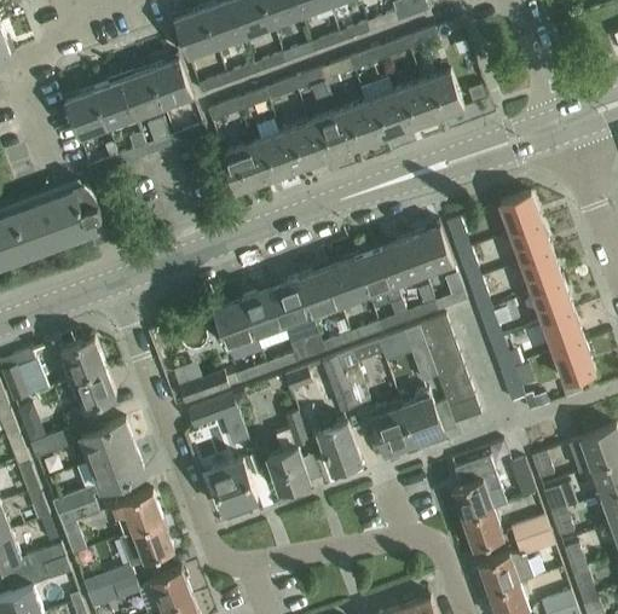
[(215,47),(243,36),(230,0),(221,0),(201,7),(215,47)]
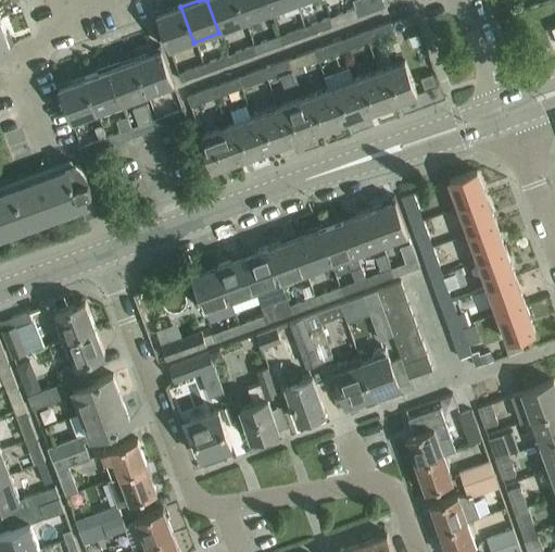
[(206,0),(218,33),(243,24),(235,0),(206,0)]
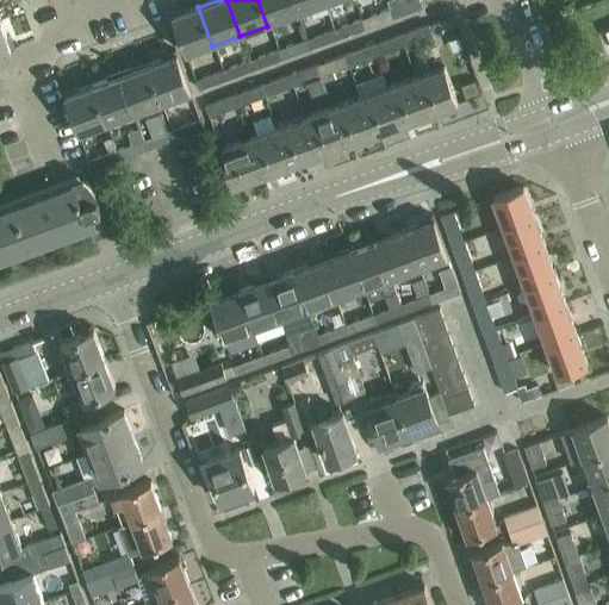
[(258,0),(267,26),(296,16),(289,0),(258,0)]
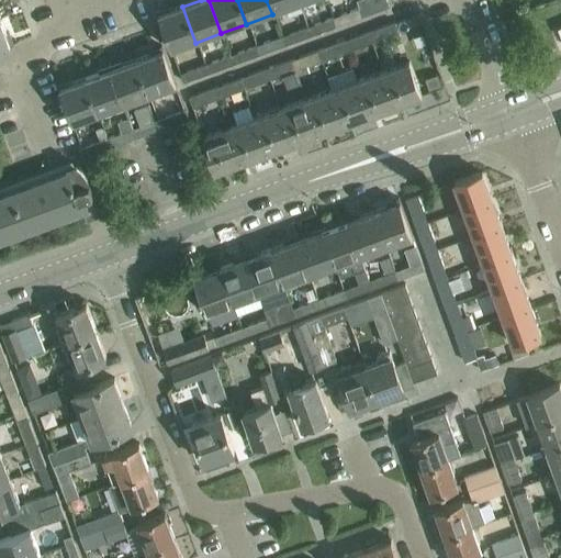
[(266,0),(272,14),(298,4),(295,0),(266,0)]
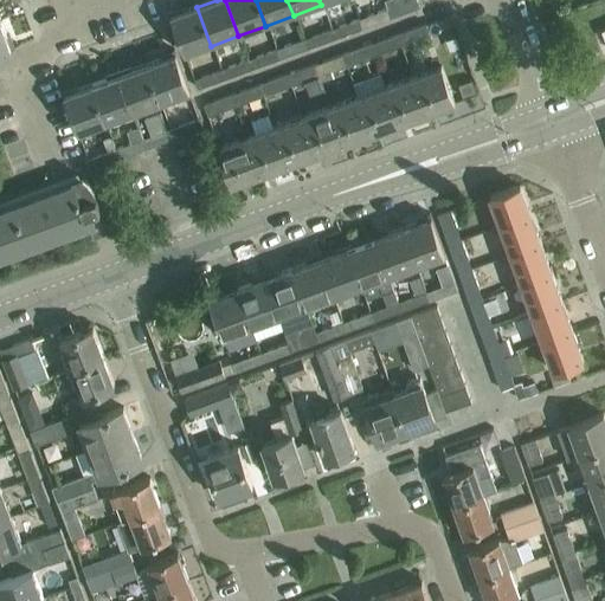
[(388,21),(396,18),(418,10),(413,0),(391,0),(383,4),(386,12),(388,21)]
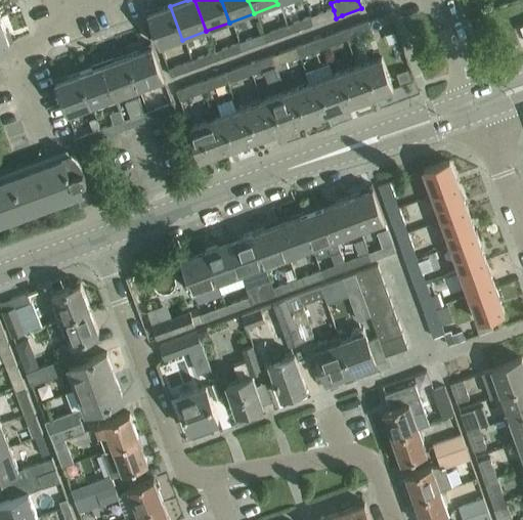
[(302,22),(292,26),(294,34),(313,27),(310,18),(303,1),(296,3),(302,22)]
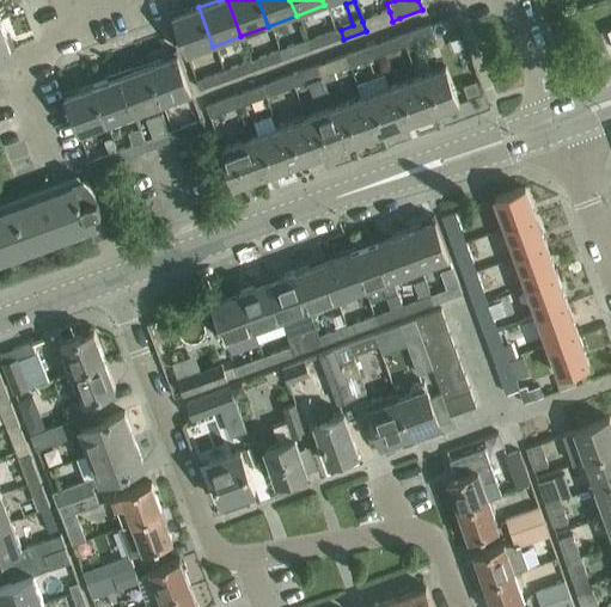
[(185,56),(207,48),(213,47),(199,7),(171,18),(185,56)]
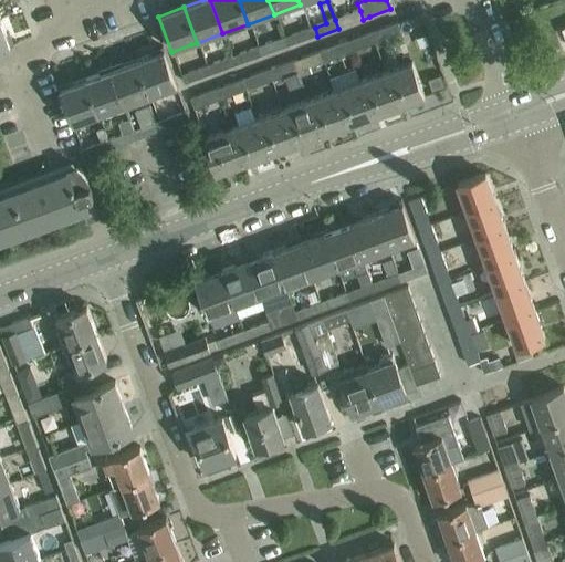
[(361,11),(341,19),(344,27),(363,20),(361,11)]
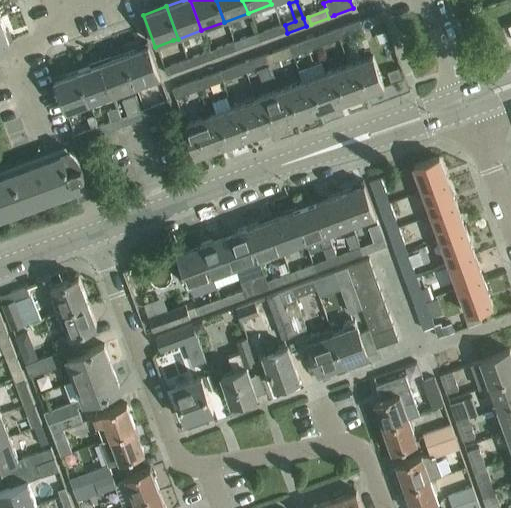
[(0,47),(8,44),(0,20),(0,47)]
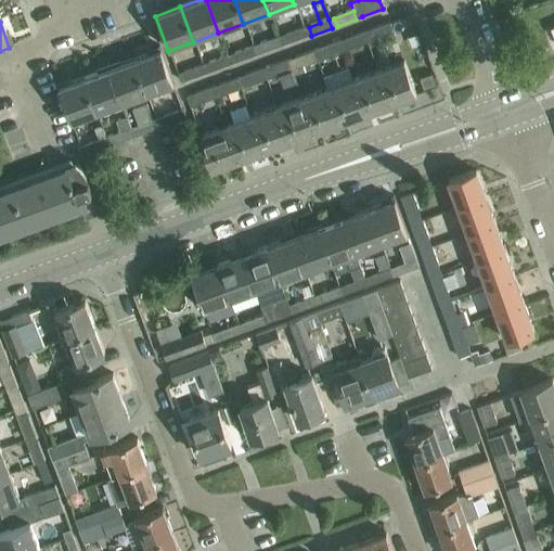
[(368,48),(373,46),(394,39),(389,24),(362,34),(366,43),(368,48)]
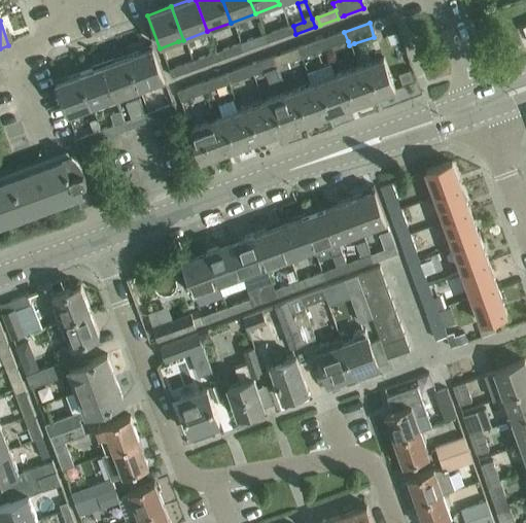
[(283,30),(269,35),(272,43),(291,36),(288,28),(283,30)]
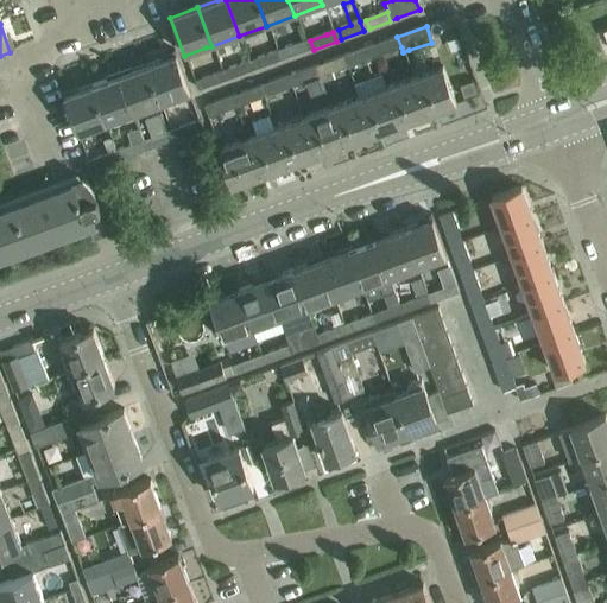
[(373,58),(402,48),(397,37),(370,46),(373,58)]
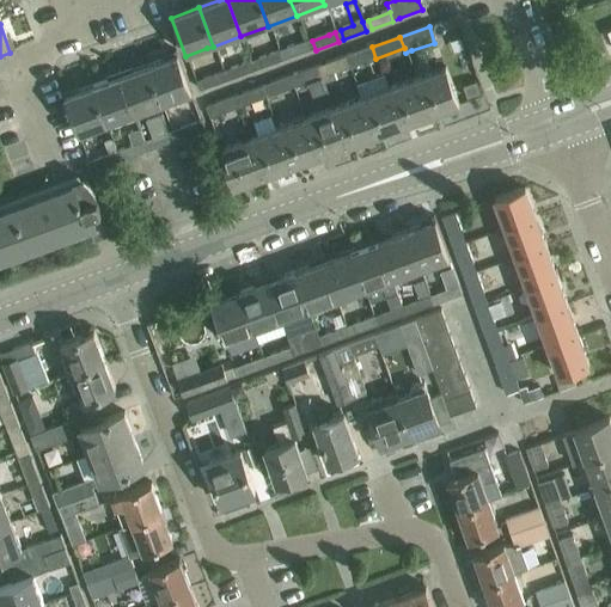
[(306,43),(283,51),(287,60),(310,51),(306,43)]
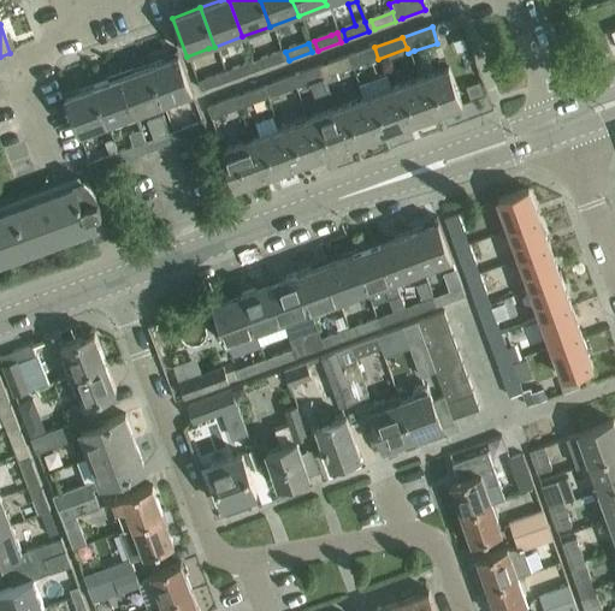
[(374,47),(347,57),(350,69),(360,65),(376,59),(378,59),(374,47)]
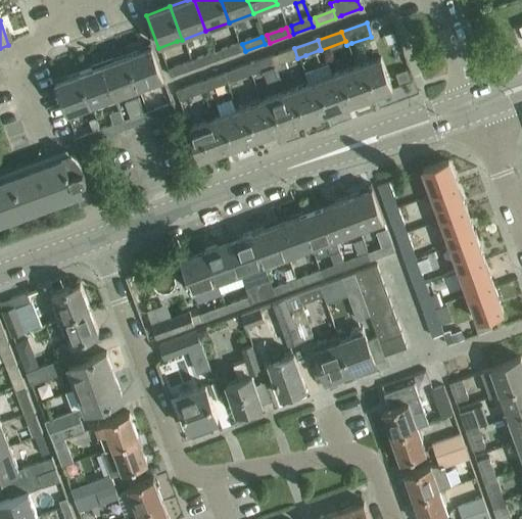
[(237,46),(220,52),(223,60),(240,53),(237,46)]
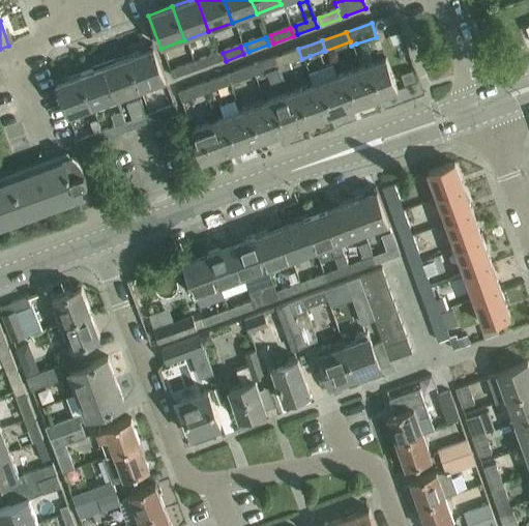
[(139,91),(145,89),(164,83),(152,49),(126,58),(139,91)]
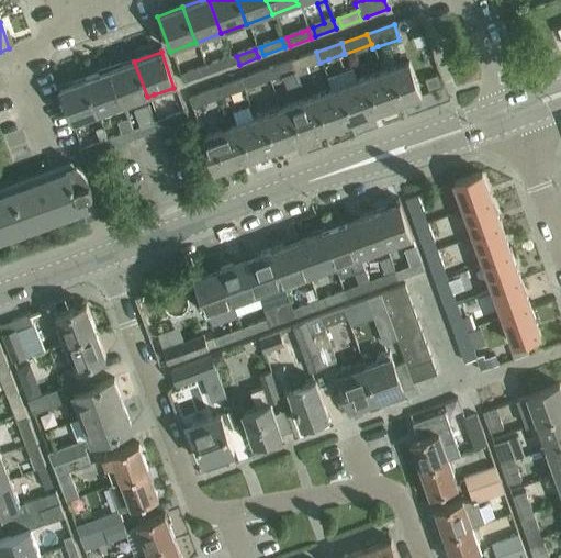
[(302,93),(313,90),(305,67),(320,63),(316,52),(290,60),(294,71),(302,93)]
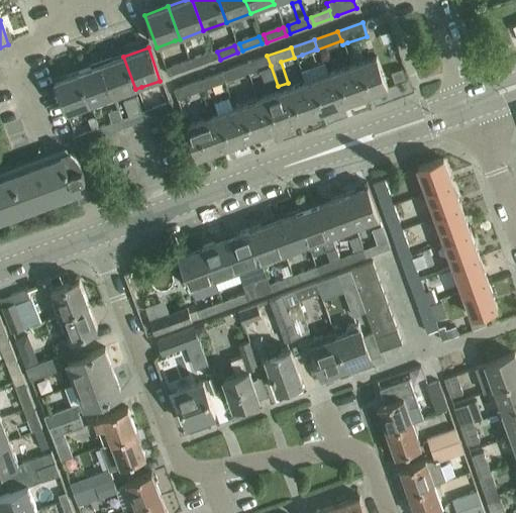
[(206,56),(193,61),(196,68),(215,62),(212,54),(211,54),(206,56)]
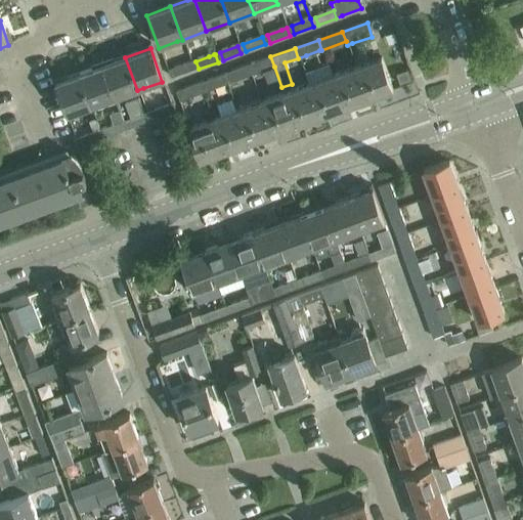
[(250,75),(274,67),(270,56),(247,66),(250,75)]
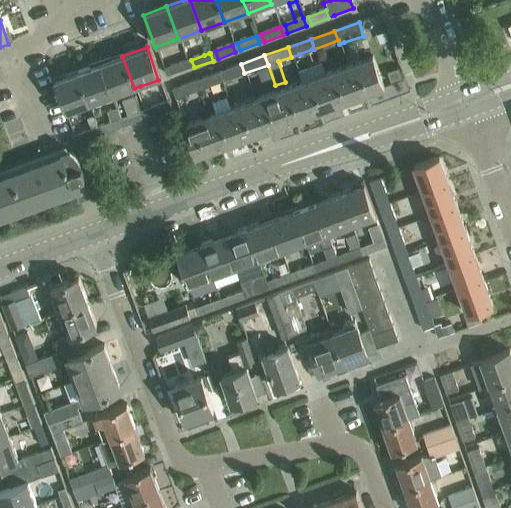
[(111,97),(134,88),(122,56),(99,65),(111,97)]
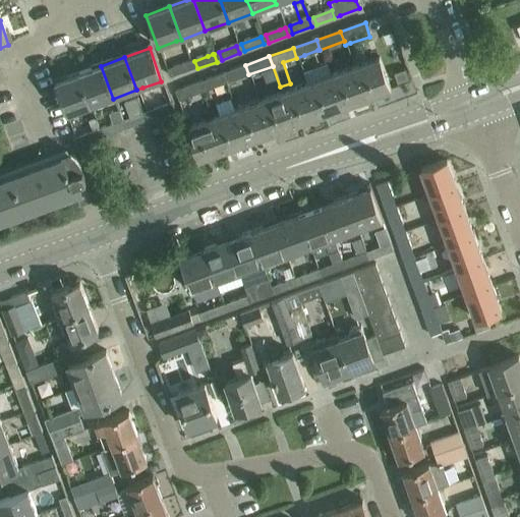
[(359,66),(353,68),(365,100),(374,96),(376,99),(388,95),(387,92),(390,91),(378,59),(359,66)]
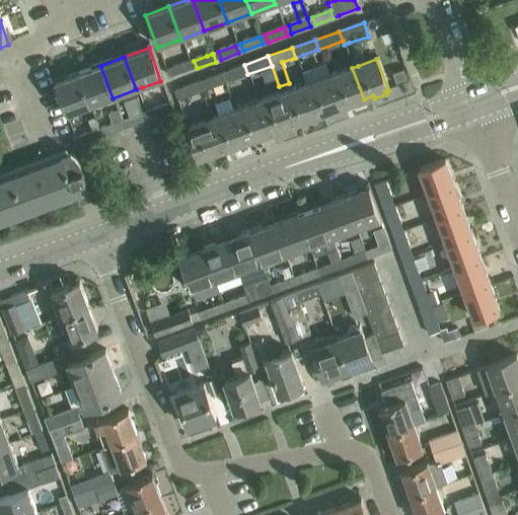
[(190,63),(170,70),(173,77),(192,70),(190,63)]
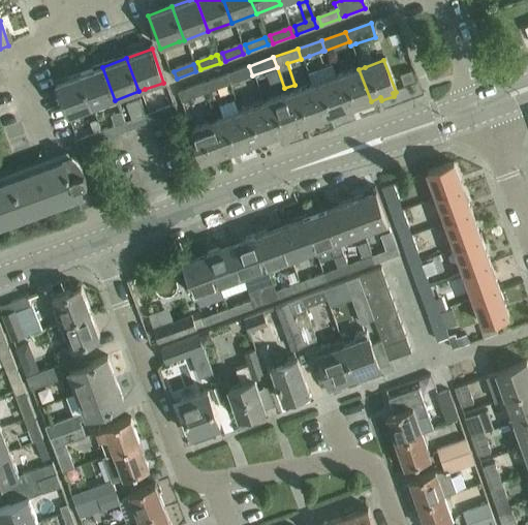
[(228,84),(252,75),(249,66),(224,74),(228,84)]
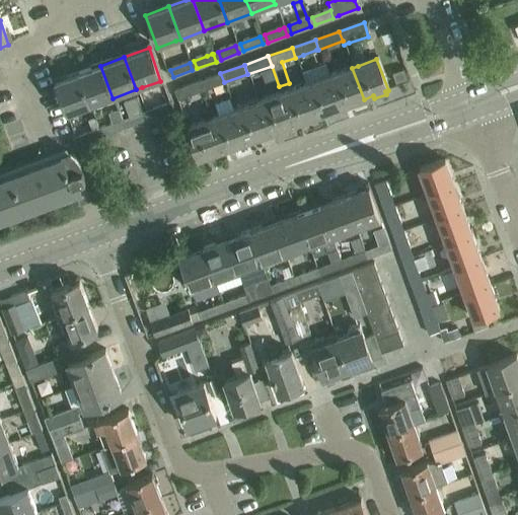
[(89,107),(113,98),(100,66),(77,74),(89,107)]
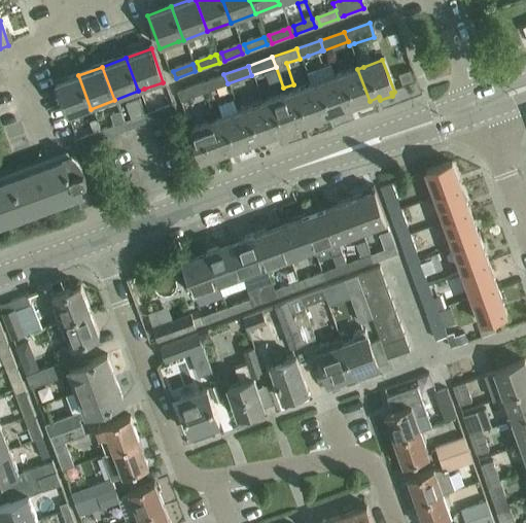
[(357,69),(334,78),(345,109),(355,106),(356,109),(369,105),(367,101),(370,101),(357,69)]
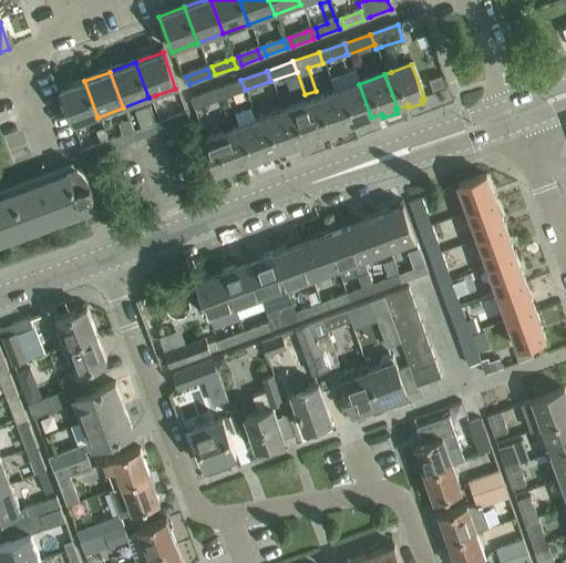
[(218,100),(245,90),(240,80),(215,89),(218,100)]
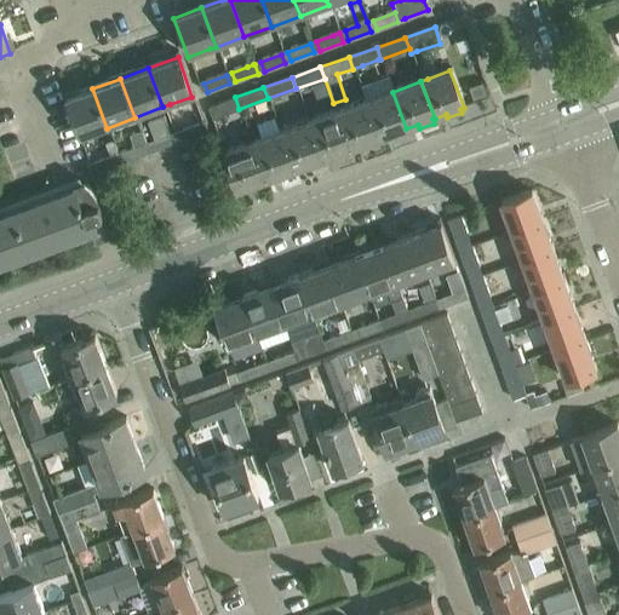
[(79,138),(101,131),(107,128),(92,88),(64,99),(79,138)]
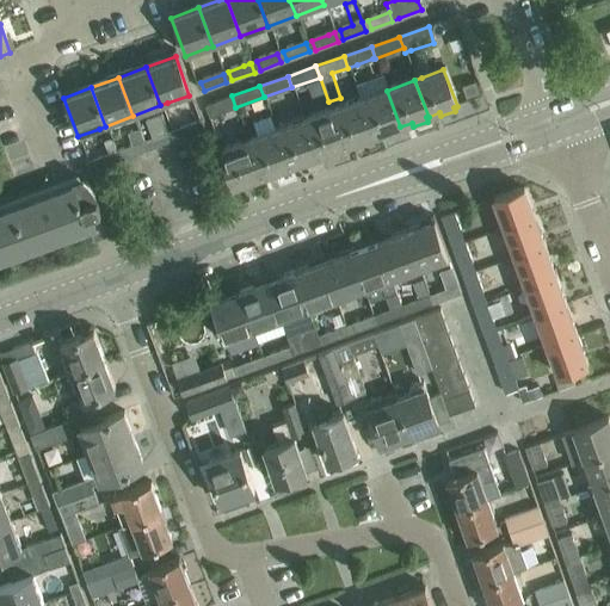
[(387,91),(359,100),(373,137),(384,133),(386,136),(399,131),(398,128),(400,127),(387,91)]
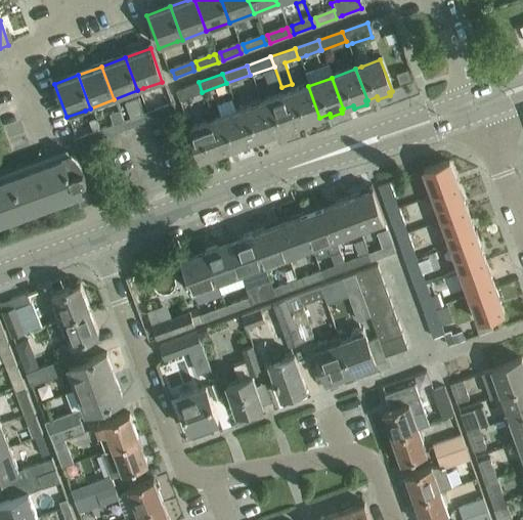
[(177,100),(202,92),(199,82),(173,90),(177,100)]
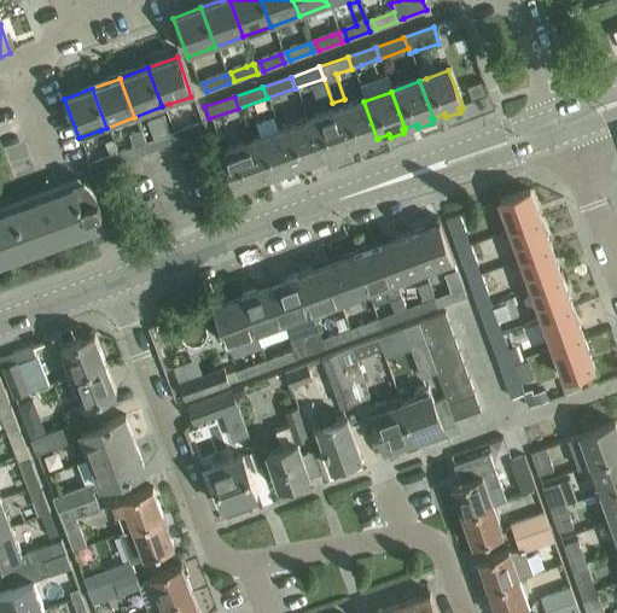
[(364,101),(335,112),(348,149),(360,145),(361,149),(376,142),(374,139),(377,139),(364,101)]
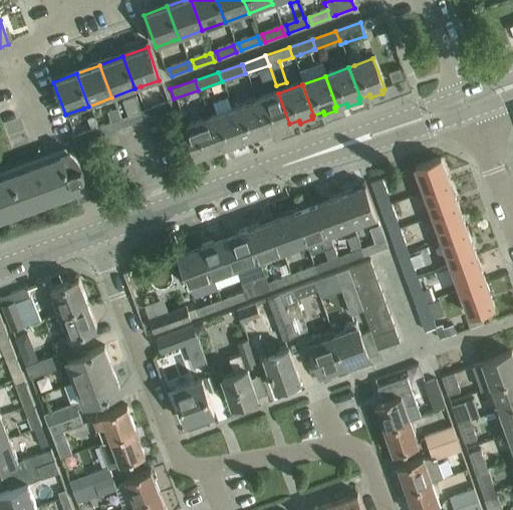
[(278,93),(255,101),(266,133),(276,129),(277,132),(289,128),(288,124),(289,123),(278,93)]
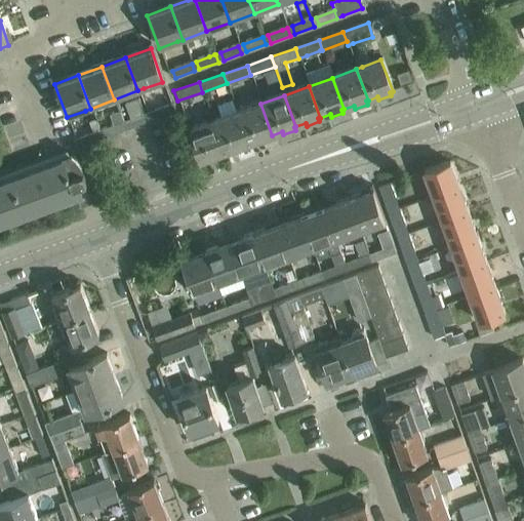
[(137,99),(122,105),(128,120),(127,121),(130,128),(149,122),(146,114),(144,115),(137,99)]
